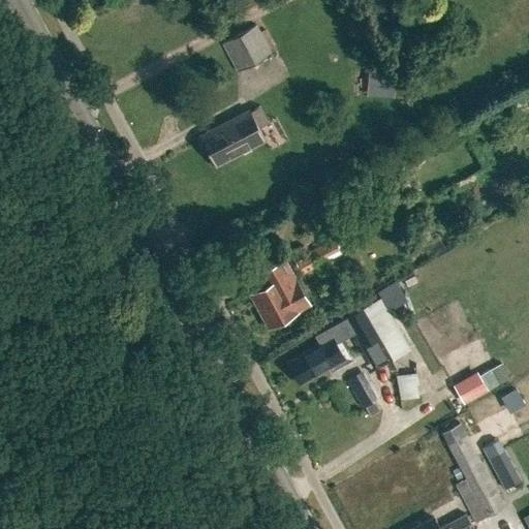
[(272,53),(261,33),(256,24),(221,43),(237,71),(272,53)]
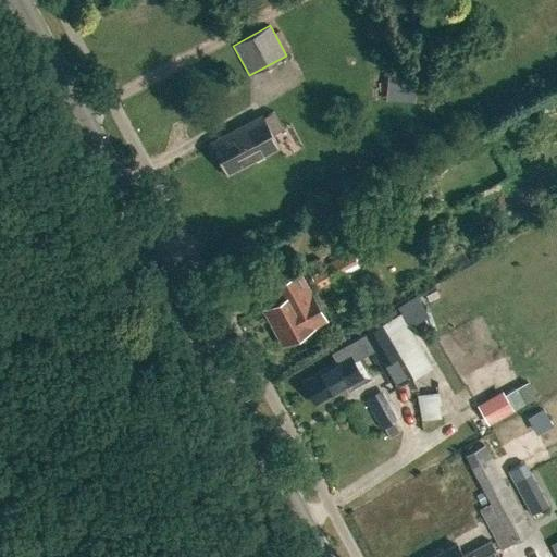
[(416,79),(388,77),(387,98),(413,100),(416,79)]
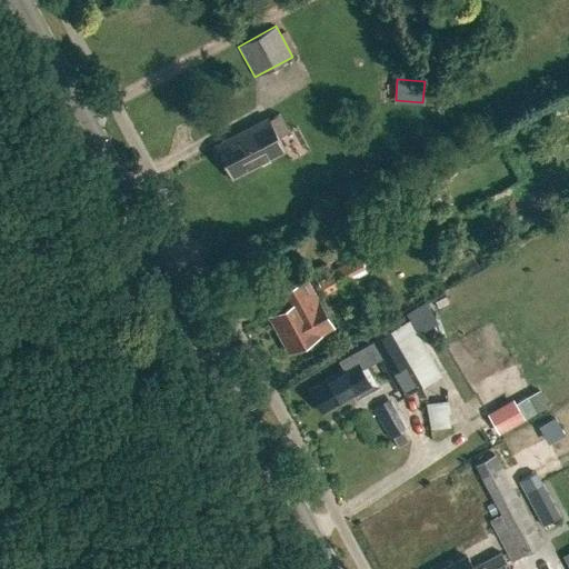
[(219,143),(222,151),(219,152),(231,178),(285,151),(268,119),(219,143)]
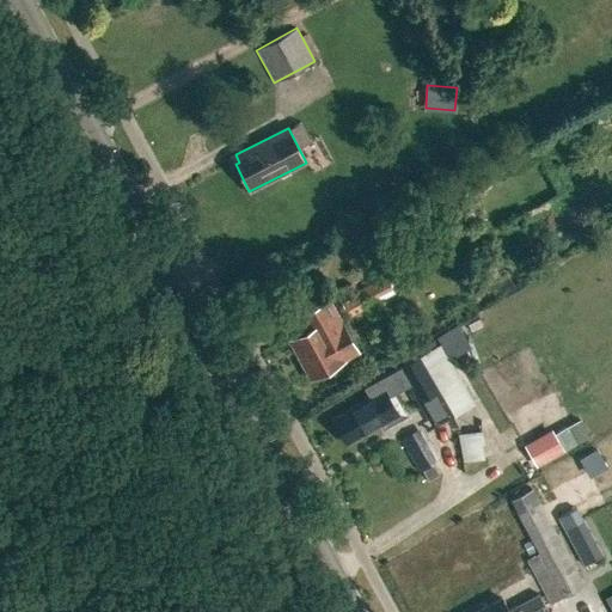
[(349,318),(367,308),(395,293),(385,276),(356,291),(357,293),(341,303),(349,318)]
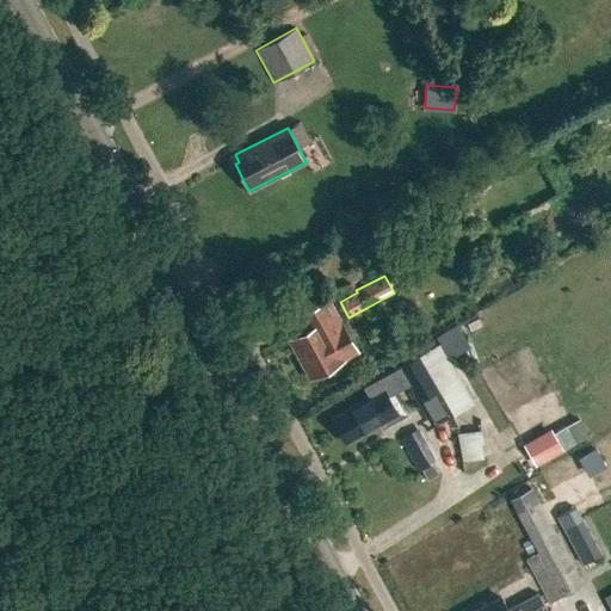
[(308,378),(346,358),(356,352),(326,300),(304,312),(313,327),(288,341),(308,378)]
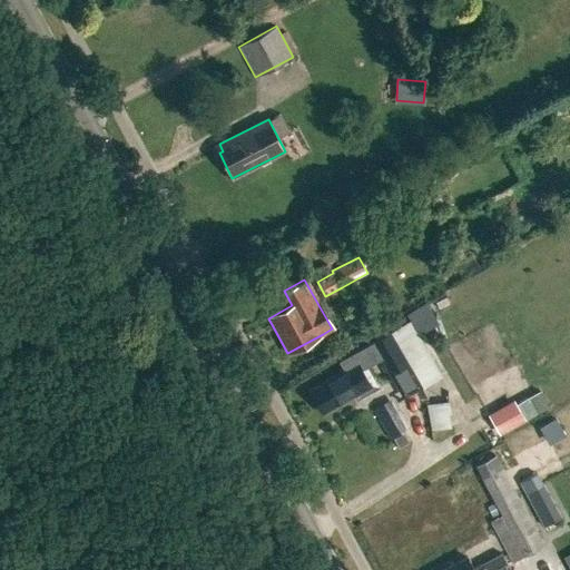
[(416,315),(397,325),(429,381),(448,371),(416,315)]
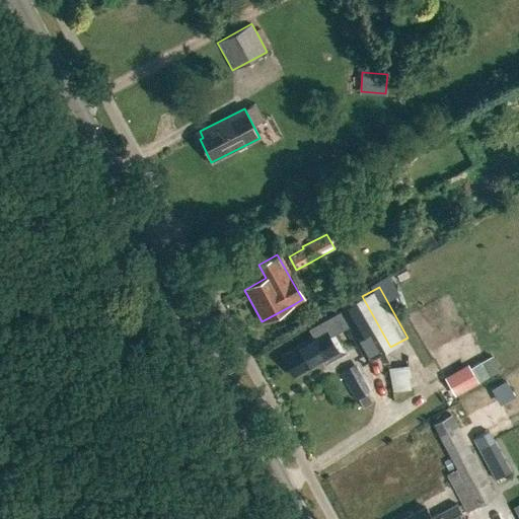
[(339,311),(348,326),(355,341),(372,330),(355,302),(339,311)]
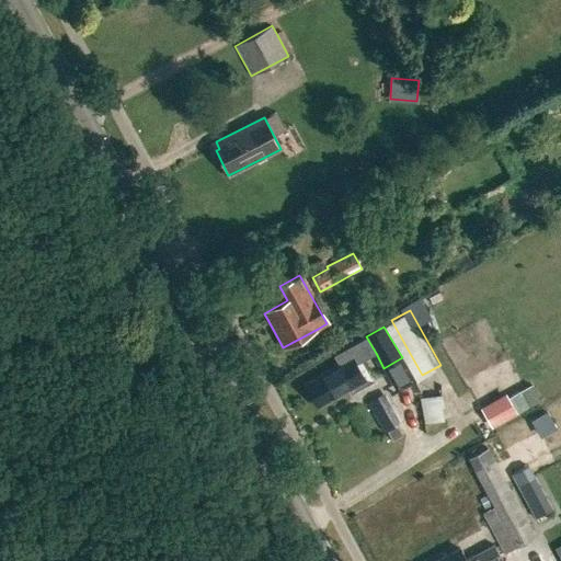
[(356,364),(376,353),(366,336),(333,355),(339,365),(305,385),(317,407),(365,379),(356,364)]
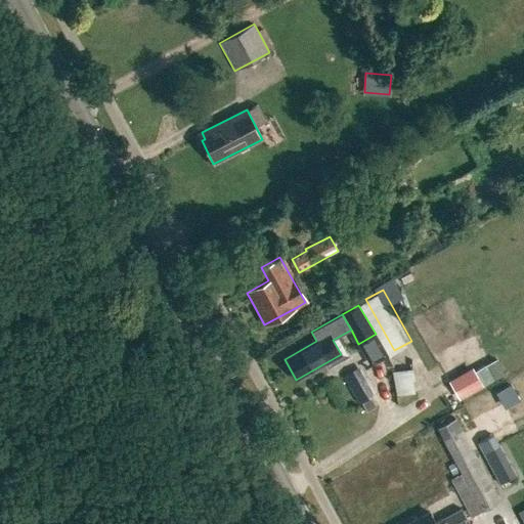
[(506,374),(497,359),(475,372),(473,367),(449,381),(460,399),(506,374)]
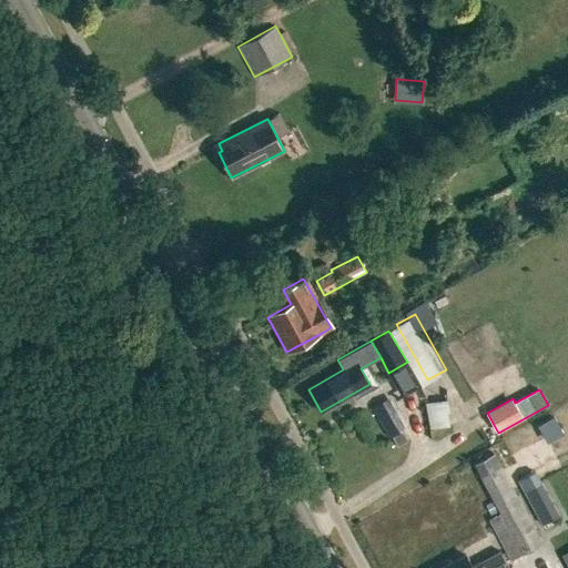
[(447,399),(425,403),(429,428),(449,426),(447,413),(449,413),(447,399)]
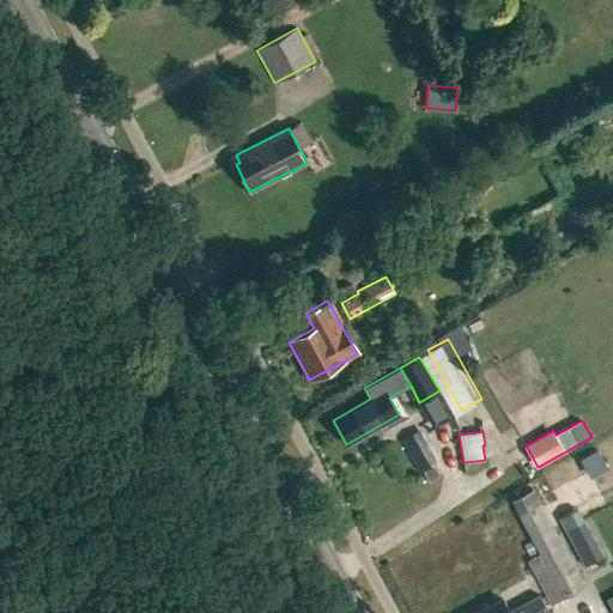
[(430,445),(412,456),(422,472),(423,471),(434,465),(439,461),(430,445)]
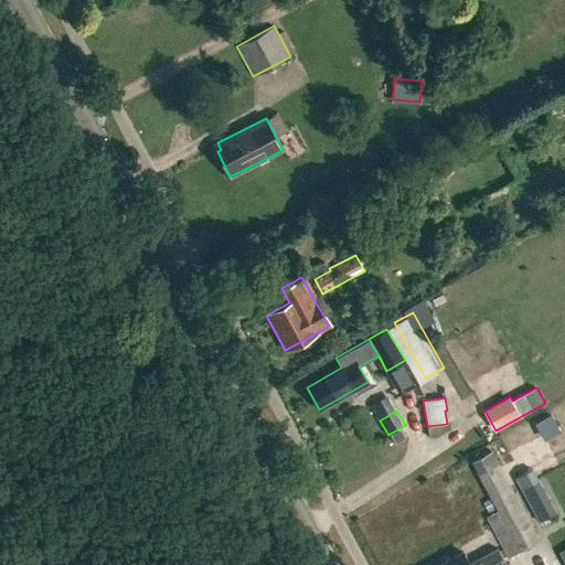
[(551,414),(535,423),(542,435),(558,425),(551,414)]
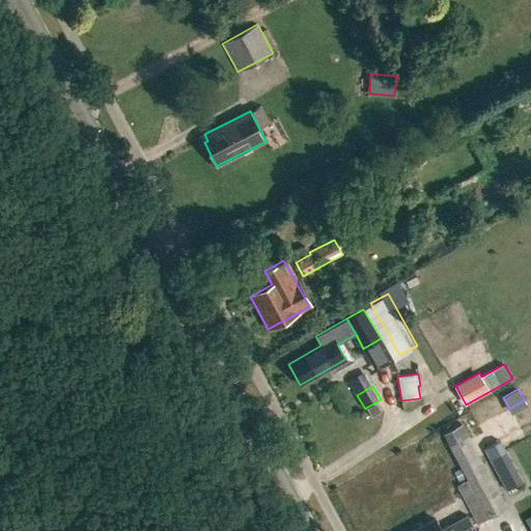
[(375,402),(366,408),(371,417),(381,412),(375,402)]
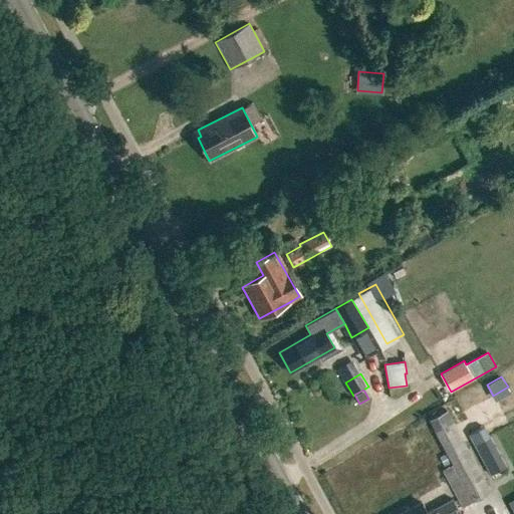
[(450,412),(429,423),(472,503),(492,492),(450,412)]
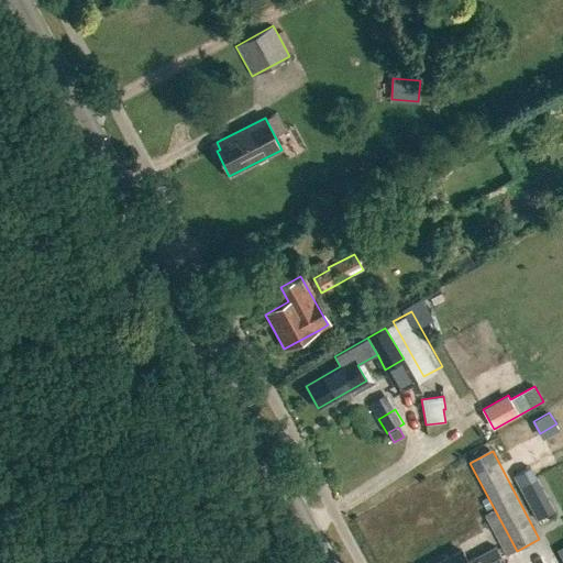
[(531,482),(519,487),(537,520),(549,515),(531,482)]
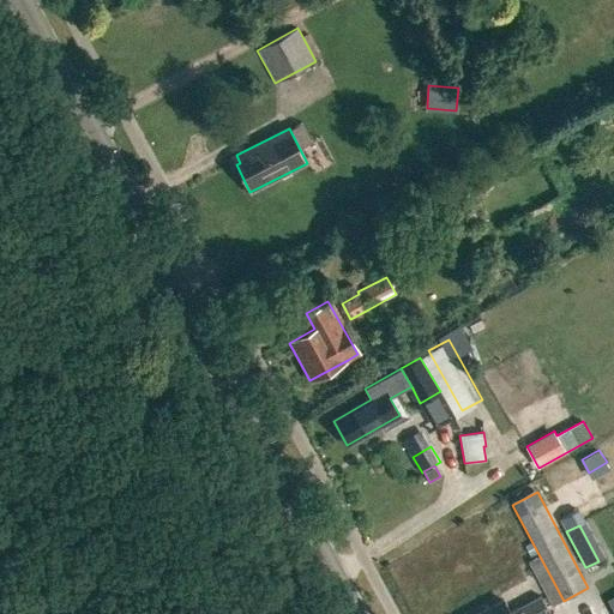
[(510,613),(503,600),(475,613),(540,613),(533,600),(510,613)]
